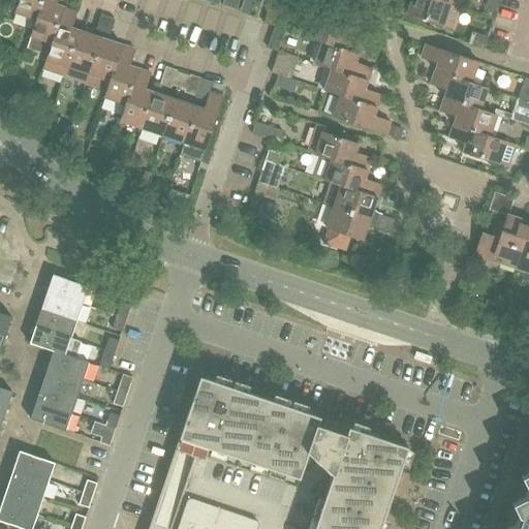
[(19,0),(14,13),(36,21),(42,0),(19,0)]
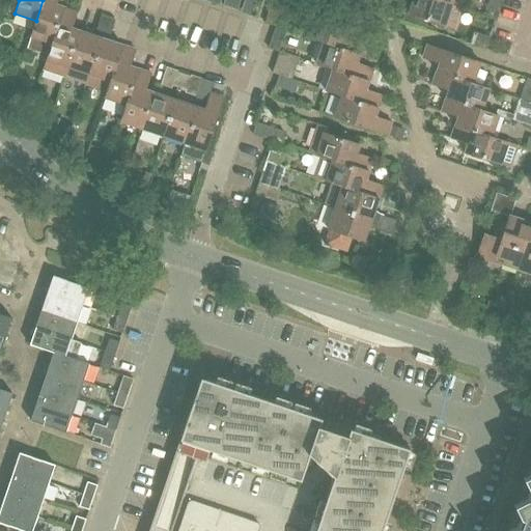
[(58,0),(43,0),(36,21),(31,35),(29,34),(27,40),(30,42),(31,38),(53,46),(64,9),(56,6),(58,0)]
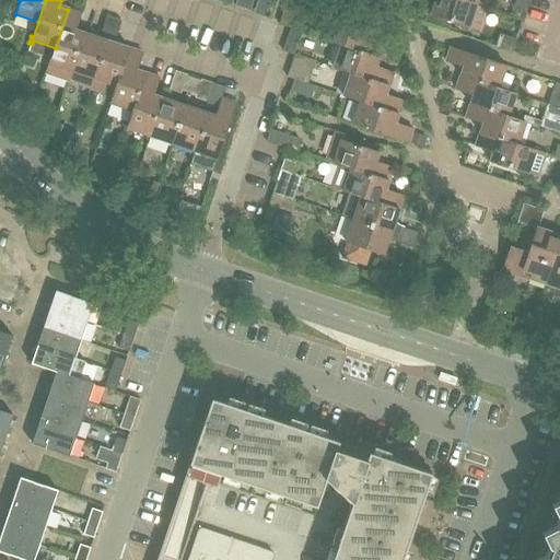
[(244,9),(246,0),(237,0),(236,7),(244,9)]
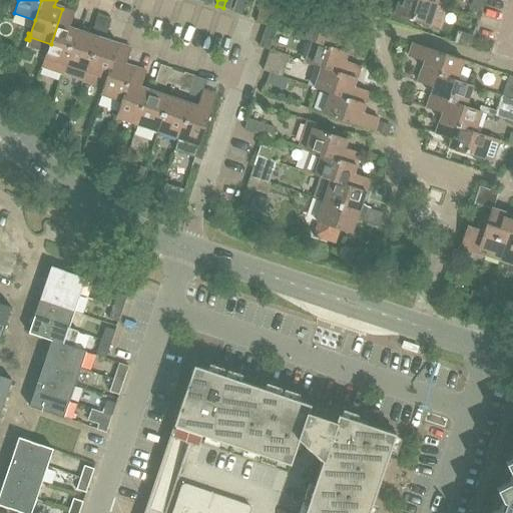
[(232,0),(225,0),(223,8),(229,10),(232,0)]
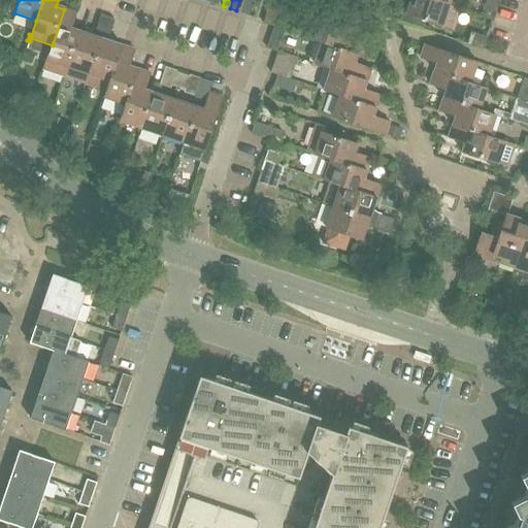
[(397,1),(394,10),(402,13),(426,22),(447,28),(452,30),(459,8),(456,7),(450,5),(434,0),(411,0),(410,5),(397,1)]
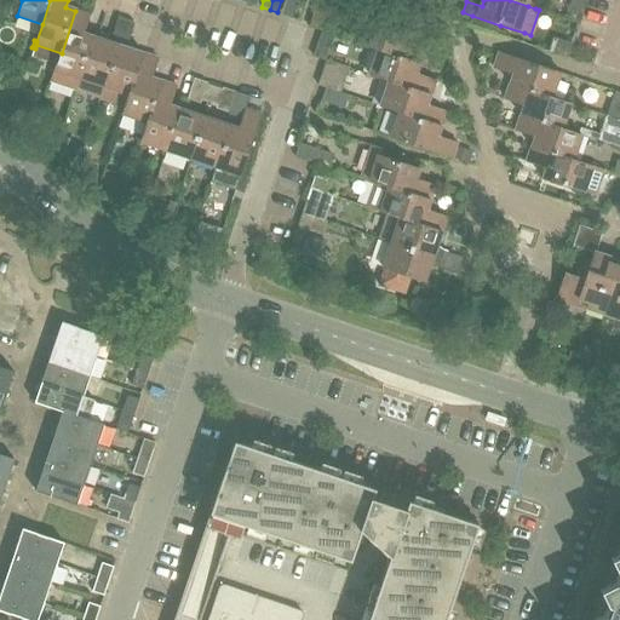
[(78,92),(79,86),(81,80),(80,80),(93,38),(84,35),(91,16),(75,11),(62,53),(56,70),(53,69),(51,75),(53,75),(51,84),(78,92)]
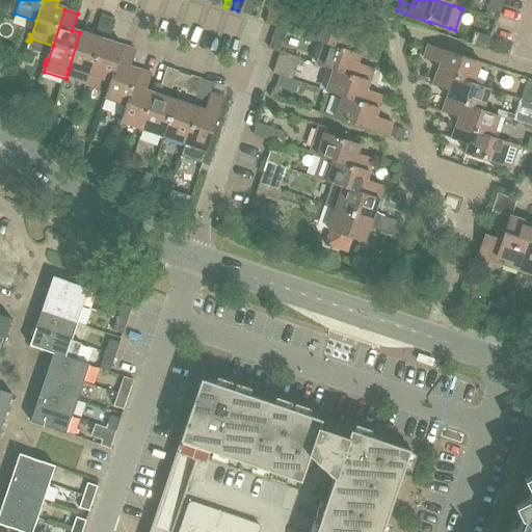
[(314,18),(308,37),(311,38),(325,43),(361,55),(365,43),(365,42),(347,36),(350,27),(315,16),(314,18)]
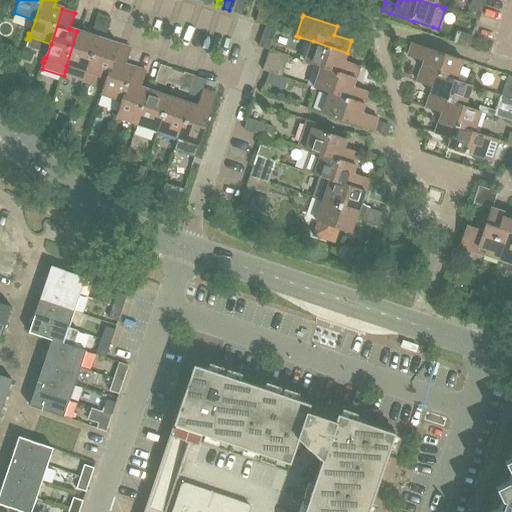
[(93,29),(100,32),(104,19),(98,17),(93,29)]
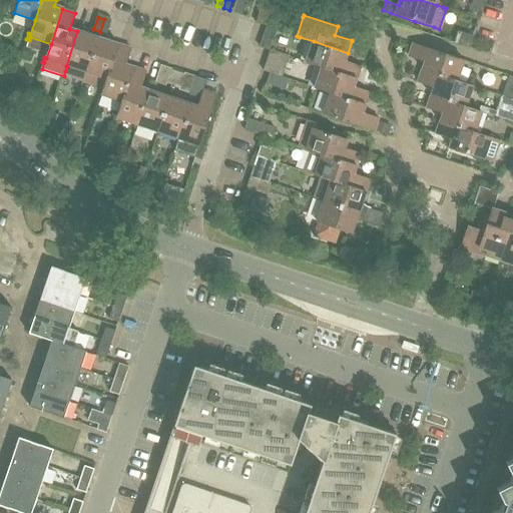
[(111,21),(104,19),(100,32),(107,34),(111,21)]
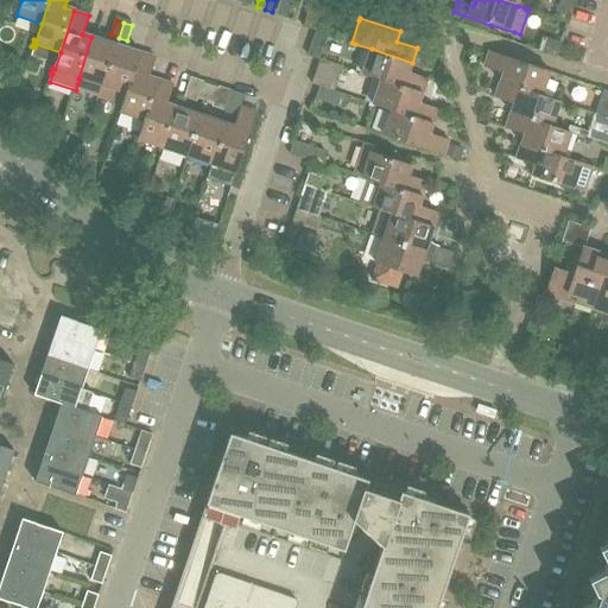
[(308,56),(321,59),(328,36),(316,31),(308,56)]
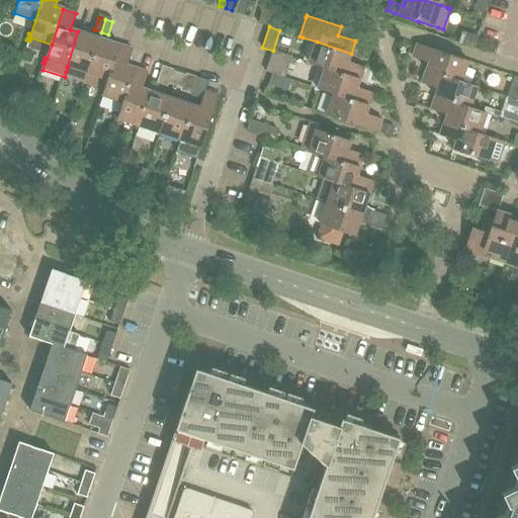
[(65,77),(84,83),(99,38),(78,31),(67,67),(68,67),(66,72),(65,77)]
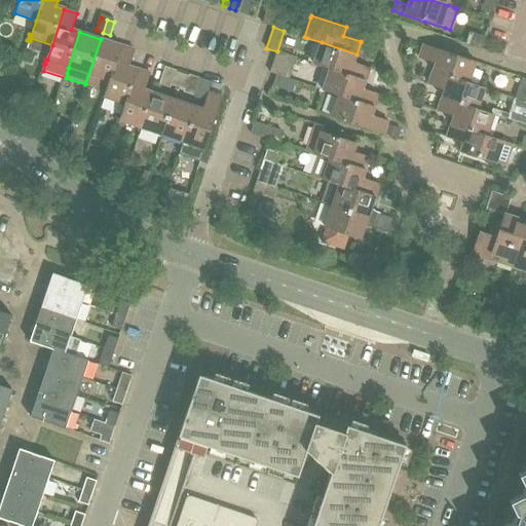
[(85,84),(106,91),(121,46),(101,39),(85,84)]
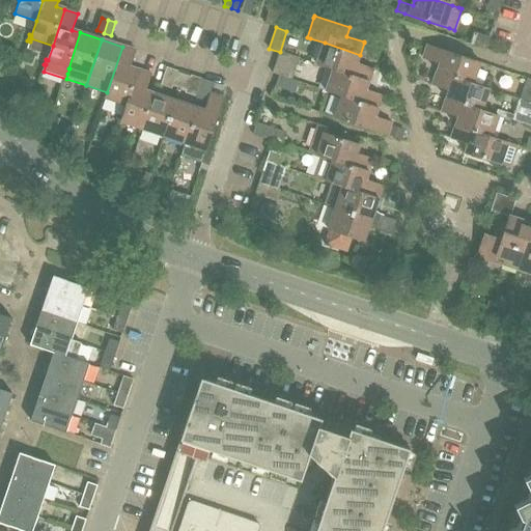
[(325,43),(317,65),(318,65),(333,71),(333,70),(369,83),(374,68),(357,63),(360,55),(325,43)]
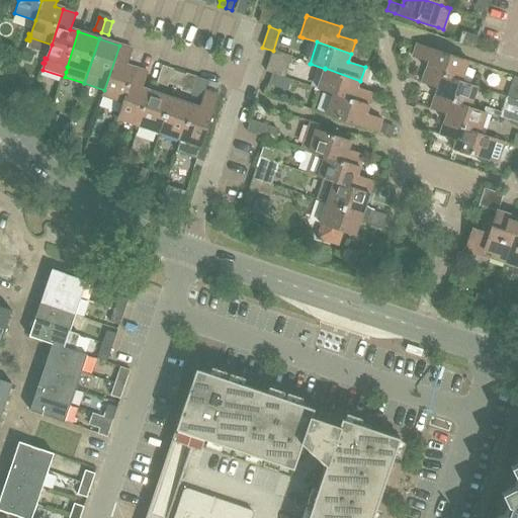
[(419,45),(414,58),(429,64),(427,70),(461,83),(461,82),(468,62),(419,45)]
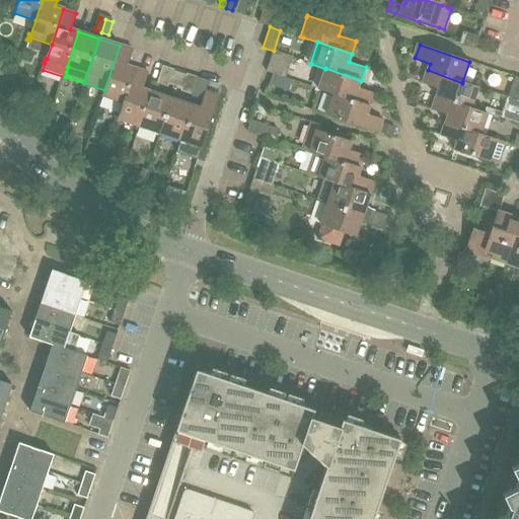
[(120,46),(104,90),(102,96),(123,102),(124,103),(135,69),(127,66),(133,50),(120,46)]
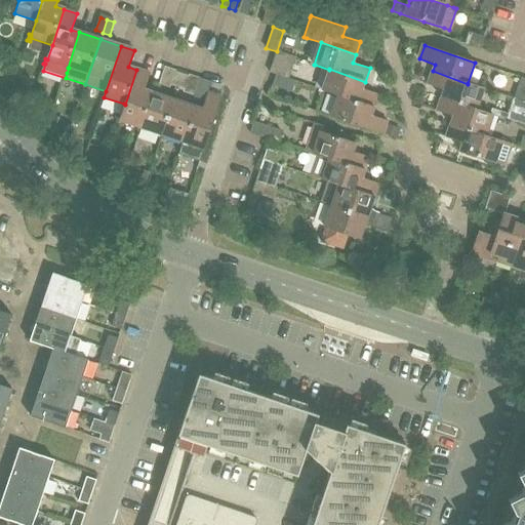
[(277,51),(270,73),(277,75),(289,79),(295,58),(277,51)]
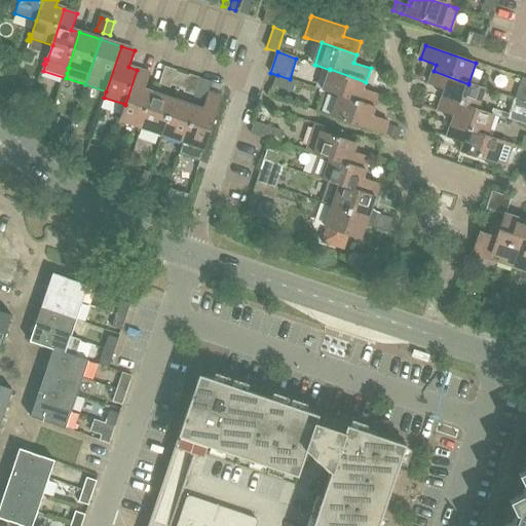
[(323,90),(325,91),(339,97),(339,96),(375,108),(379,95),(364,89),(366,82),(330,69),(330,70),(323,90)]
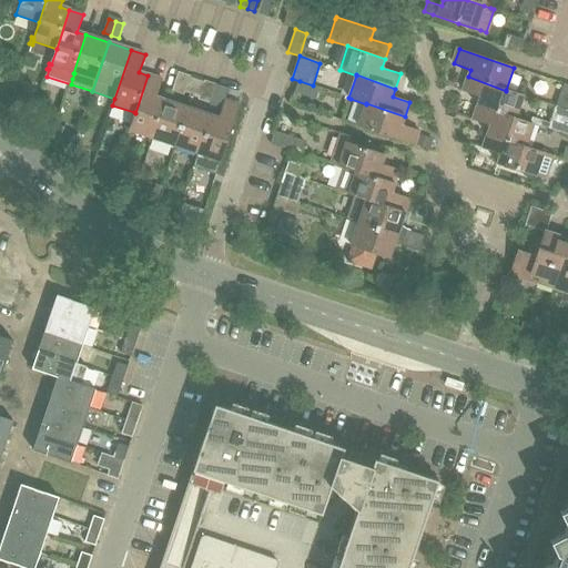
[(151,143),(152,139),(164,100),(156,98),(162,80),(148,75),(135,113),(134,112),(130,129),(127,128),(124,134),(129,135),(130,131),(149,138),(148,141),(151,143)]
